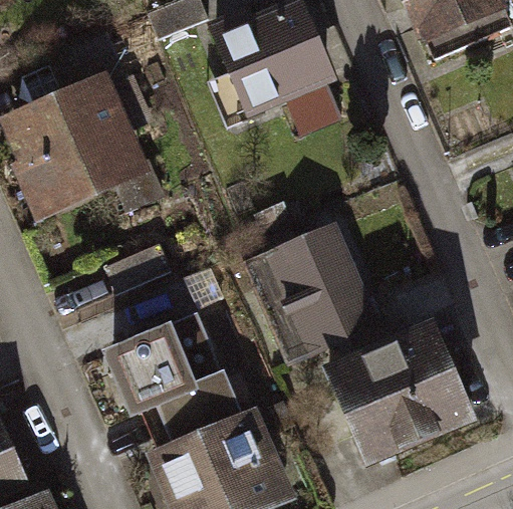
[(307,0),(273,0),(210,25),(244,110),(337,73),(307,0)]
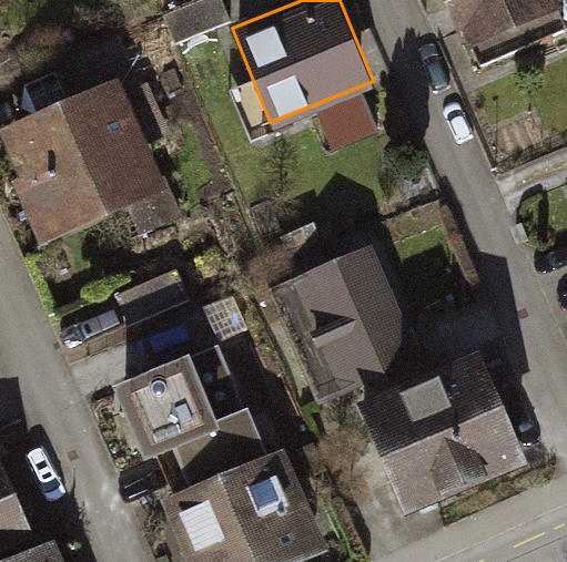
[(444,0),(464,40),(547,0),(444,0)]
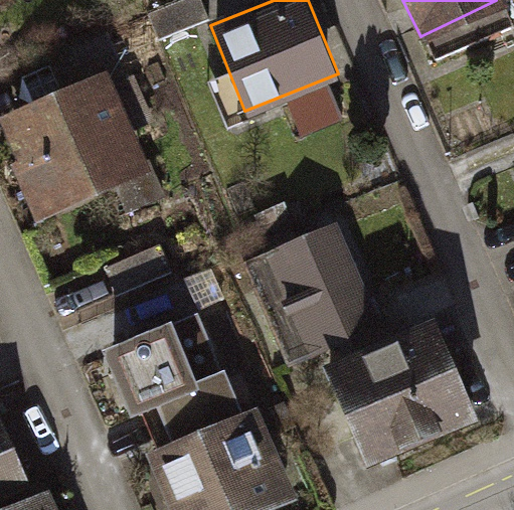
[(109,69),(0,114),(0,118),(41,217),(151,172),(109,69)]
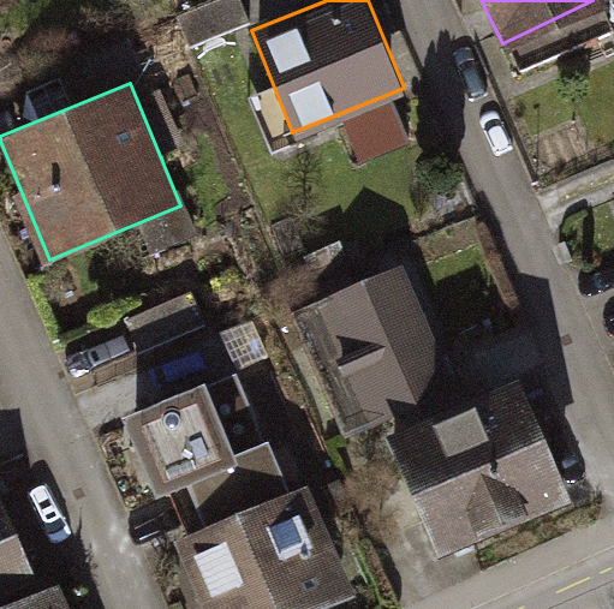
[(613,240),(613,209),(602,215),(613,240)]
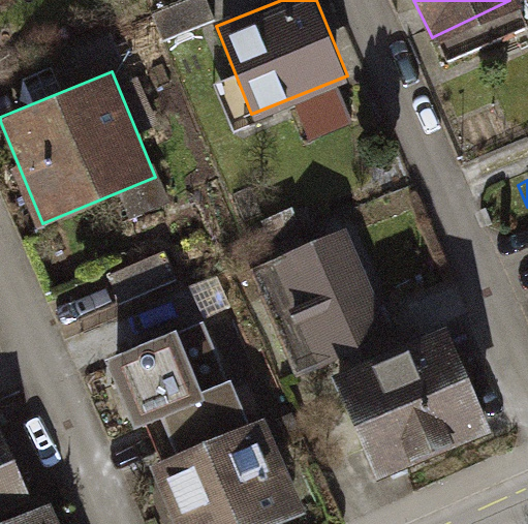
[(384,338),(338,230),(242,272),(289,379),(384,338)]
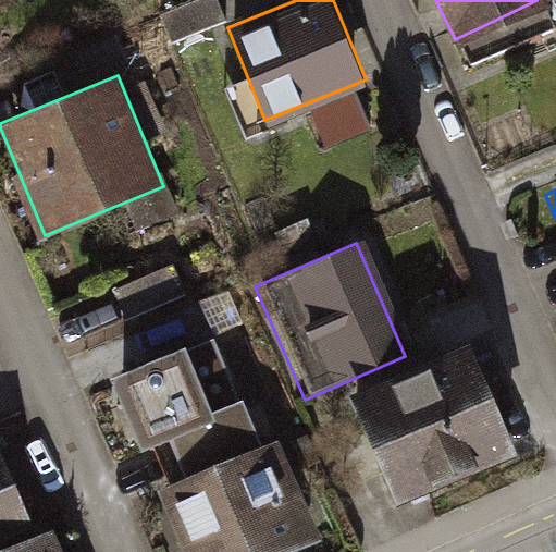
[(471,352),(353,404),(397,505),(516,454),(471,352)]
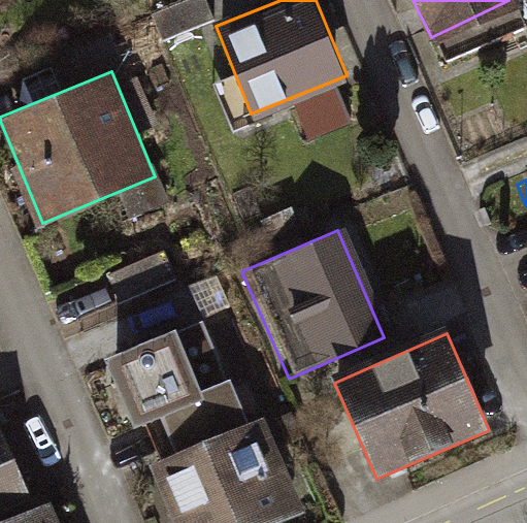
[(267,415),(146,462),(170,522),(271,522),(304,510),(267,415)]
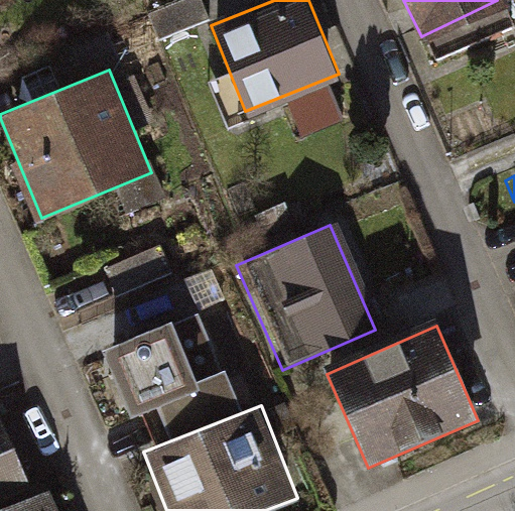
[(0,497),(29,485),(0,417),(0,497)]
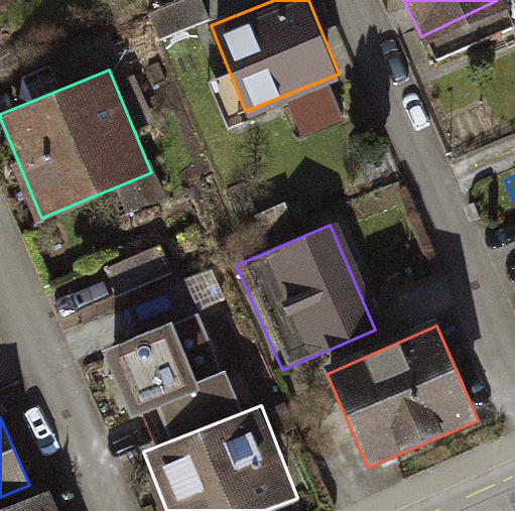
[(68,510),(56,484),(0,507),(0,510),(68,510)]
